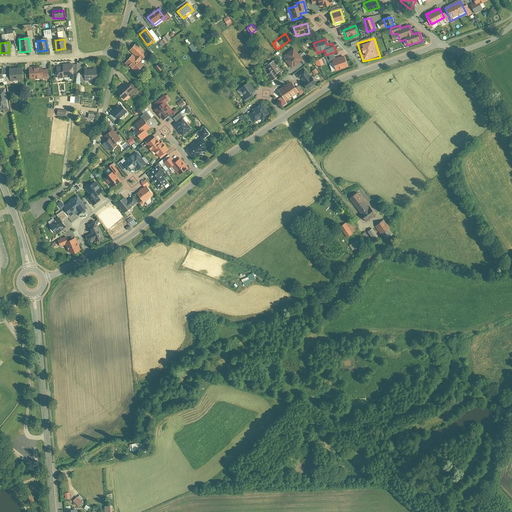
[(148,55),(136,44),(129,51),(133,55),(142,61),(148,55)]
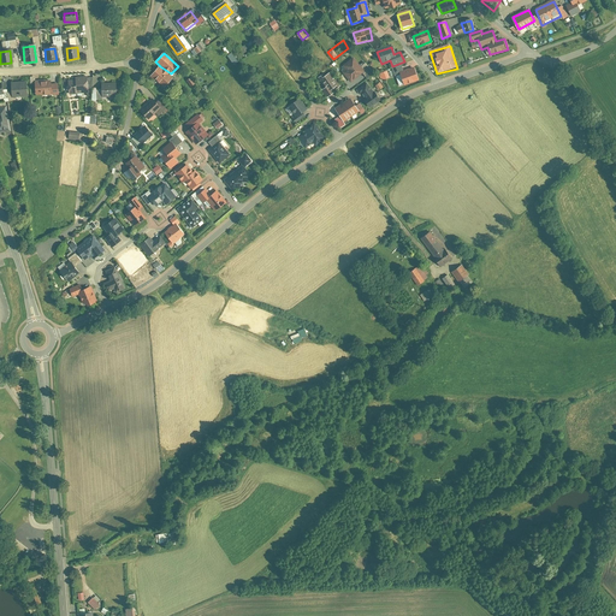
[(365,71),(354,59),(343,67),(347,71),(343,75),(350,83),(365,71)]
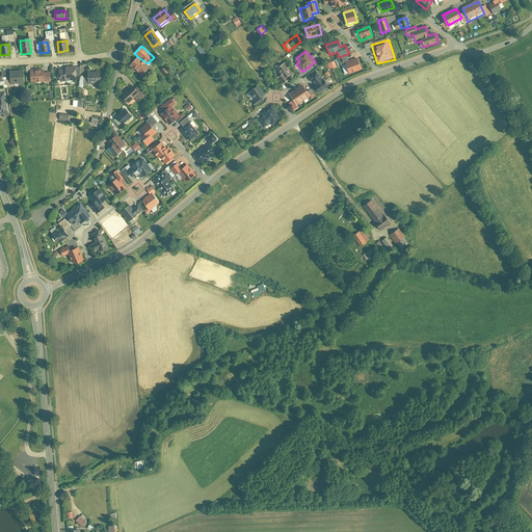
[(138,57),(130,67),(142,77),(151,68),(138,57)]
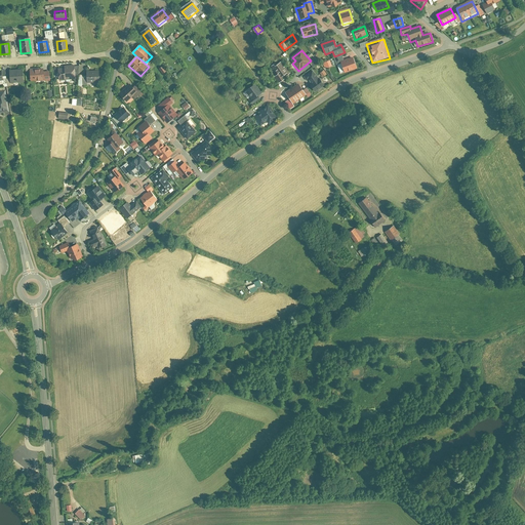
[(353,59),(340,64),(344,73),(356,70),(353,59)]
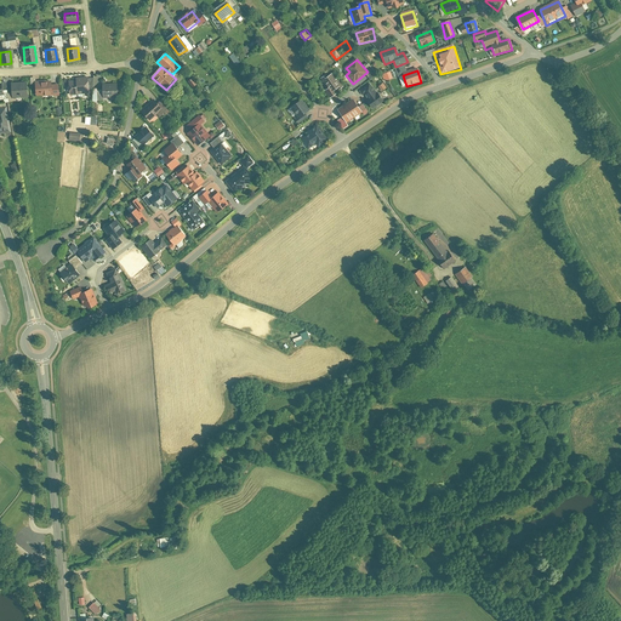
[(331,74),(322,79),(330,93),(339,90),(331,74)]
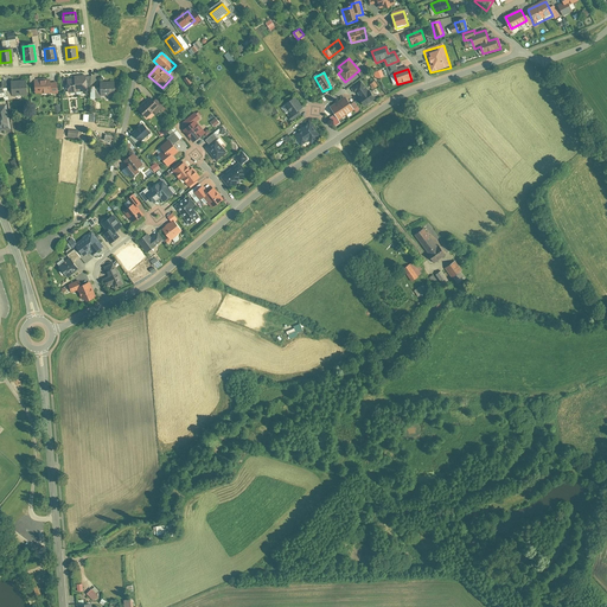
[(68,93),(87,91),(85,78),(75,78),(75,81),(68,81),(68,93)]
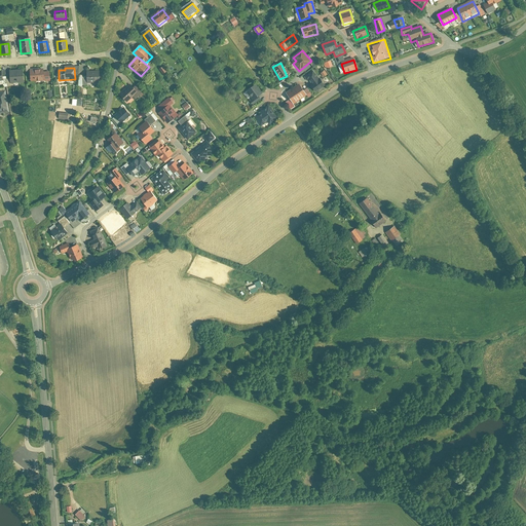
[(30,70),(31,81),(50,80),(49,72),(43,72),(43,69),(30,70)]
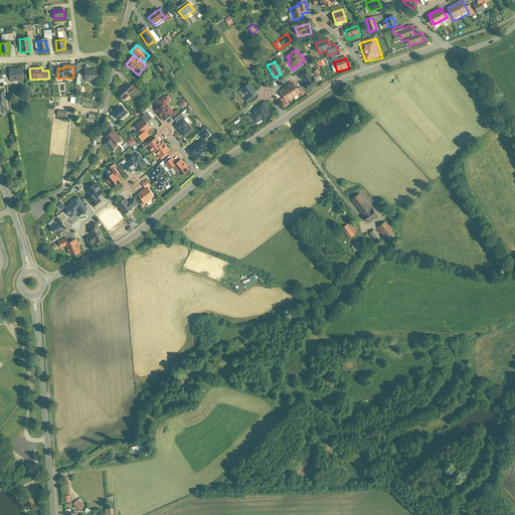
[(22,68),(9,69),(10,82),(23,80),(22,68)]
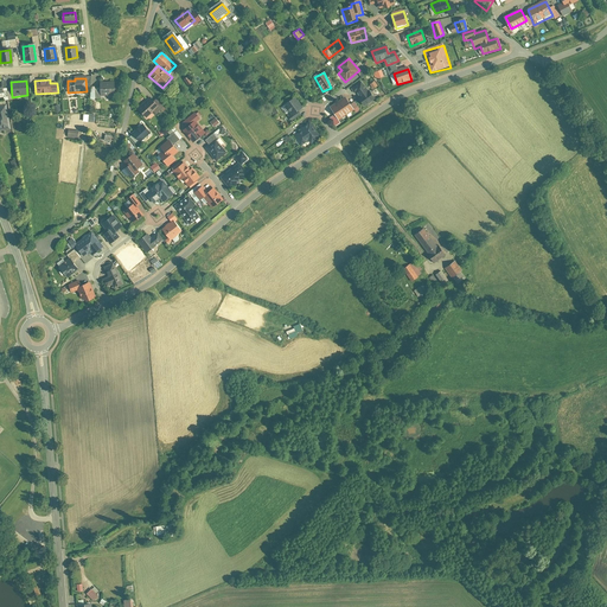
[(101,87),(101,96),(114,96),(114,85),(101,87)]
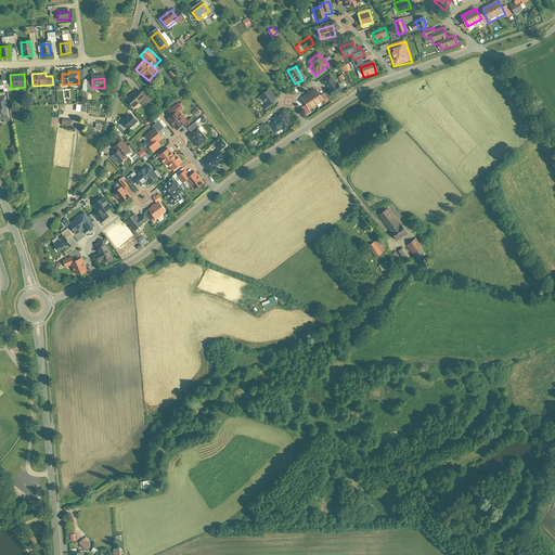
[(332,79),(325,84),(330,90),(327,91),(332,98),(343,91),(338,85),(336,86),(332,79)]
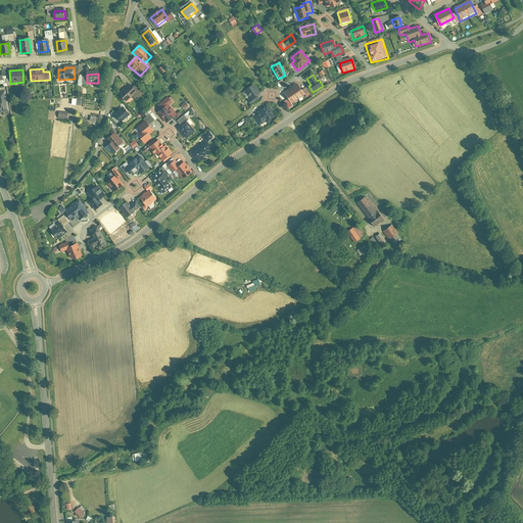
[(297,85),(284,93),(291,104),(304,96),(297,85)]
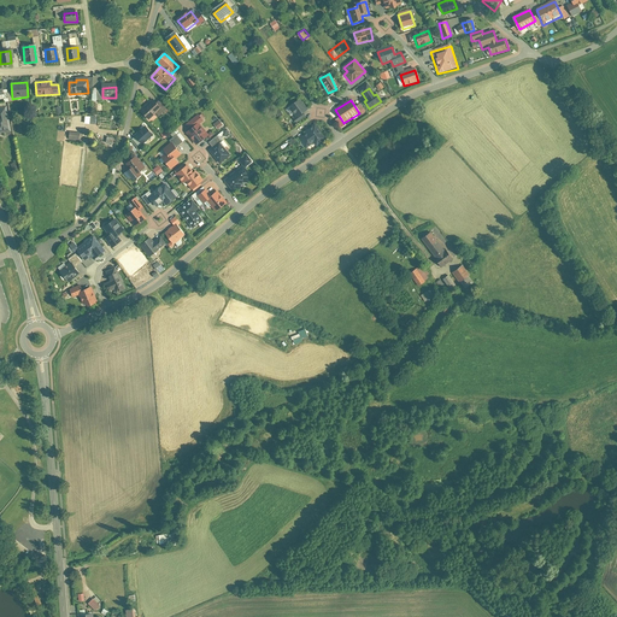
[(157,105),(152,101),(141,111),(150,121),(158,115),(160,117),(166,111),(159,104),(157,105)]
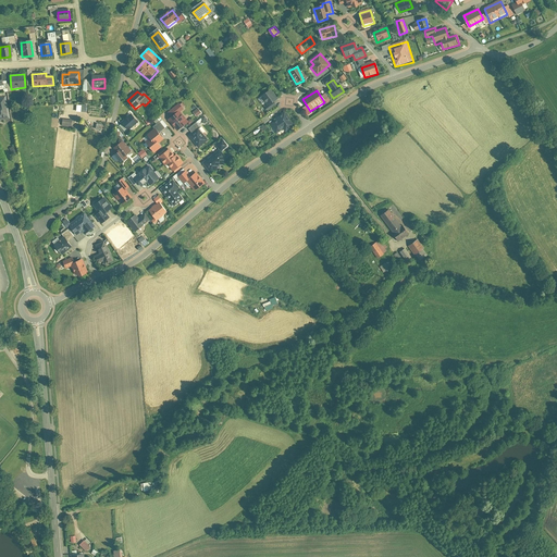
[(271,91),(260,98),(267,107),(277,100),(271,91)]
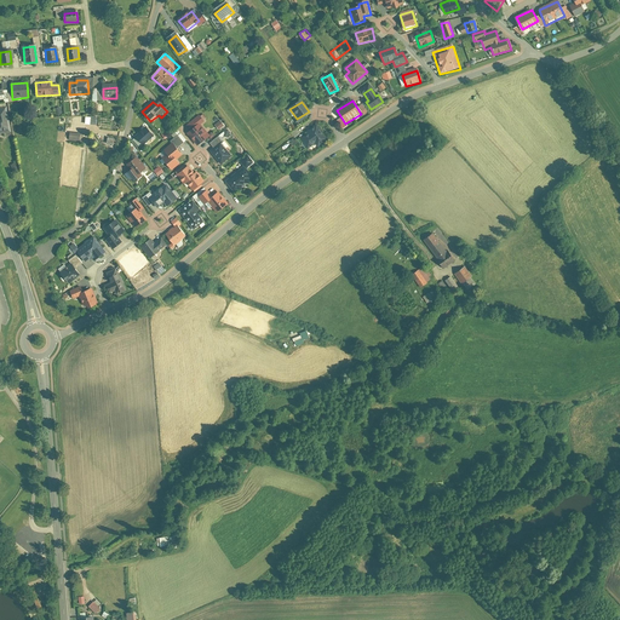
[(7,107),(0,107),(0,132),(11,131),(7,107)]
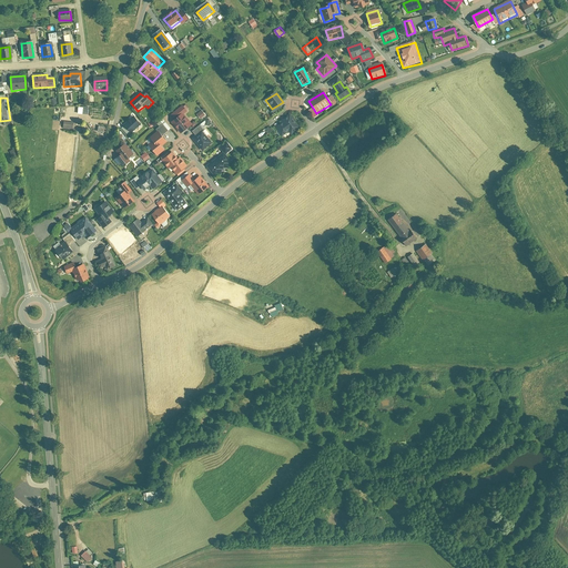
[(175,119),(172,122),(182,134),(191,125),(182,115),(188,111),(183,105),(171,114),(175,119)]
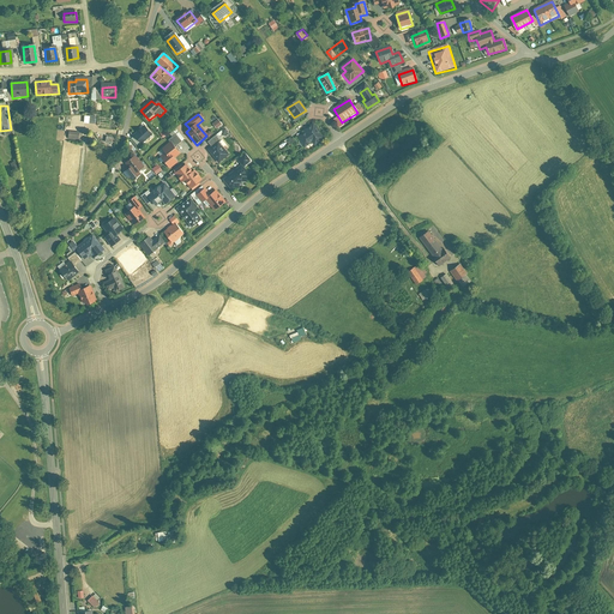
[(399,115),(386,124),(390,130),(403,121),(399,115)]
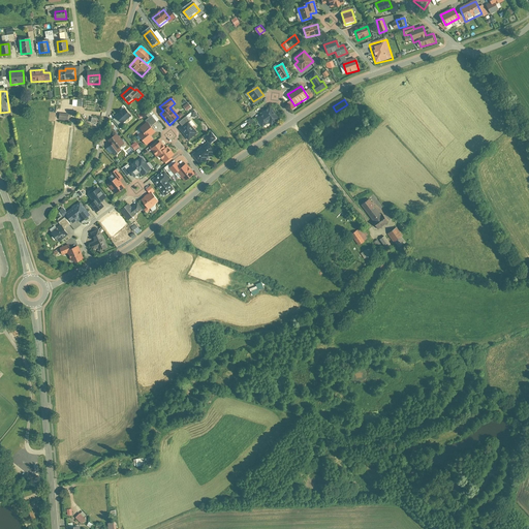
[(262,114),(256,118),(262,127),(269,123),(271,126),(280,121),(270,105),(261,112),(262,114)]
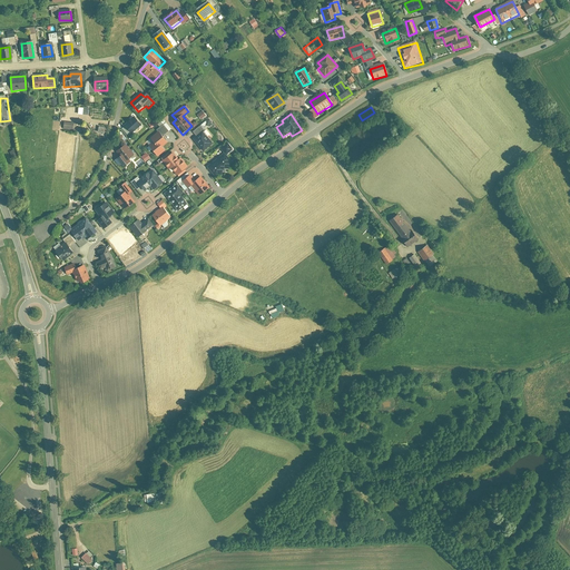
[(141,126),(135,117),(121,128),(128,137),(141,126)]
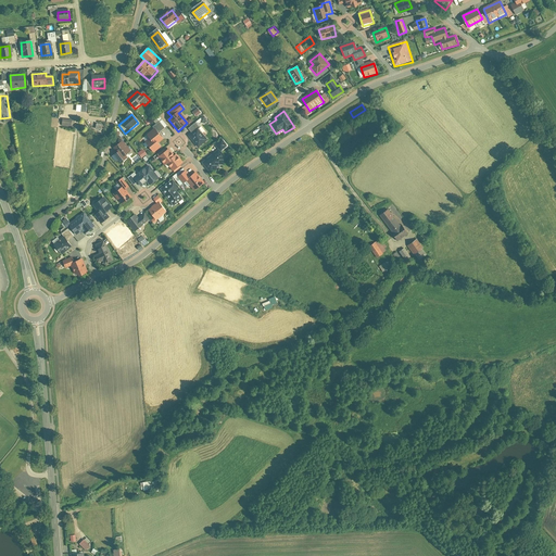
[(197,129),(188,136),(198,148),(206,141),(197,129)]
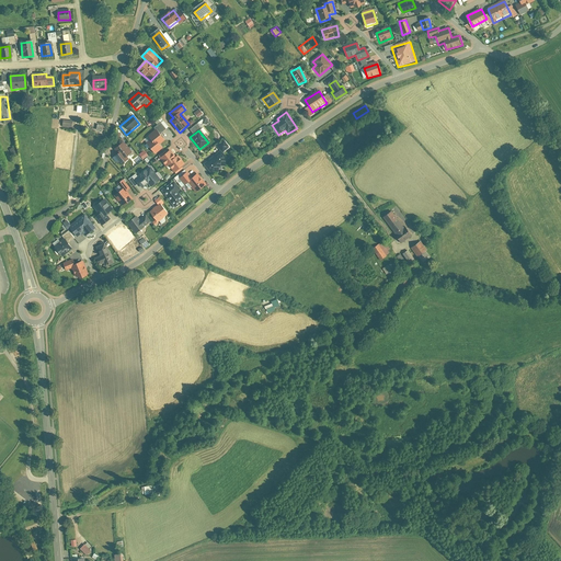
[(164,141),(157,132),(149,137),(151,140),(148,144),(156,153),(162,149),(159,145),(164,141)]
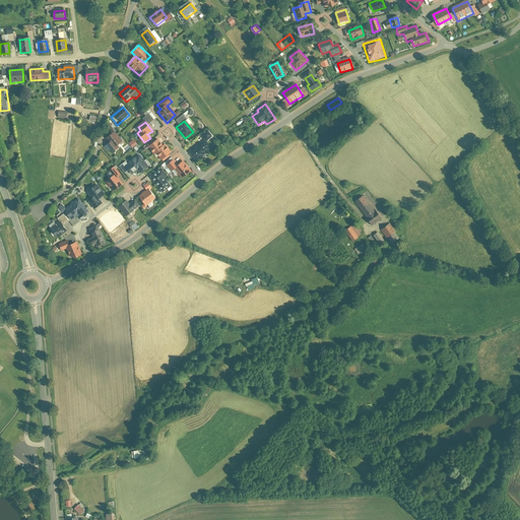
[(208,131),(202,136),(207,142),(213,137),(208,131)]
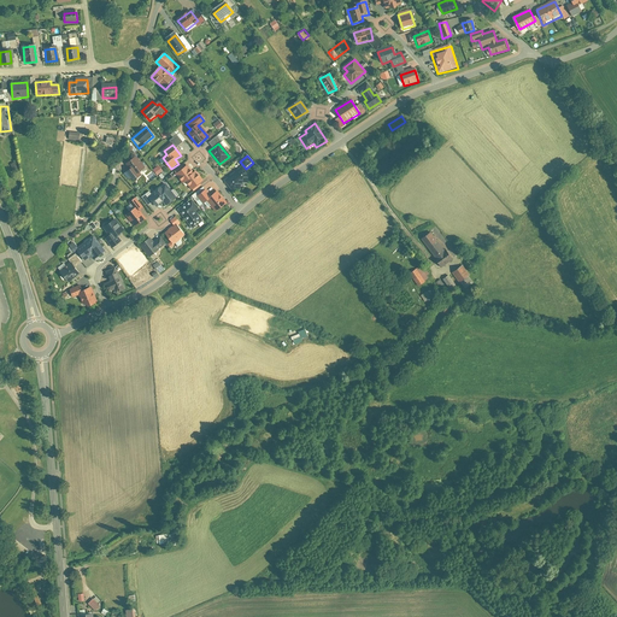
[(146,170),(137,158),(128,165),(136,176),(146,170)]
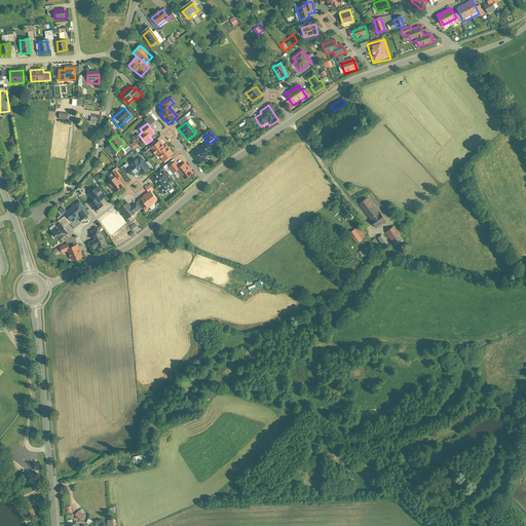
[(160,143),(151,149),(157,158),(160,157),(164,162),(174,156),(167,148),(164,149),(160,143)]
